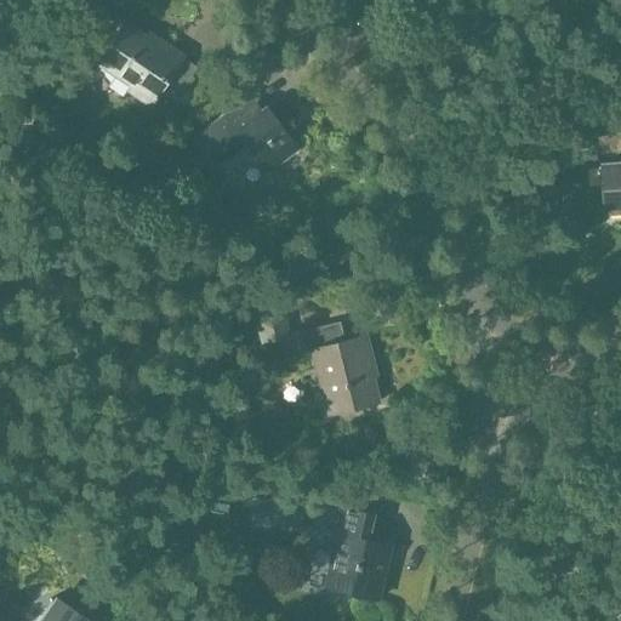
[(129,91),(152,107),(184,58),(161,43),(159,46),(125,24),(98,64),(132,86),(129,91)]
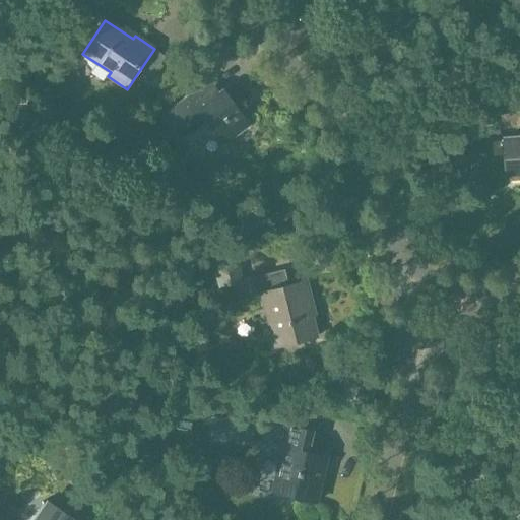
[(185,140),(207,123),(224,146),(236,137),(237,137),(250,127),(223,91),(219,93),(210,82),(185,101),(164,117),(174,131),(177,129),(185,140)]
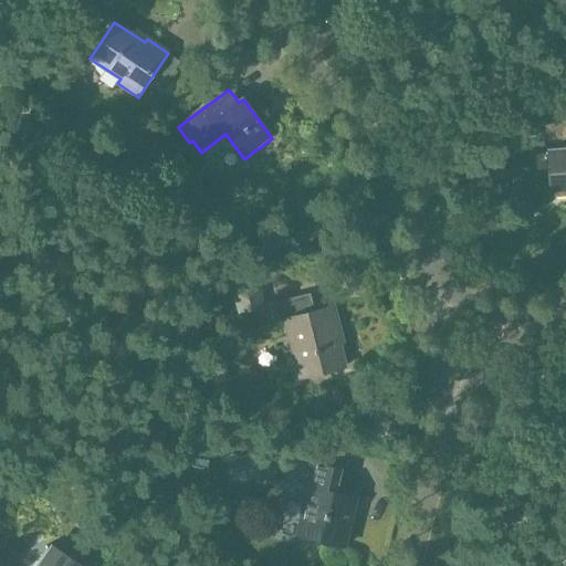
[(565,152),(551,153),(554,192),(565,191),(565,152)]
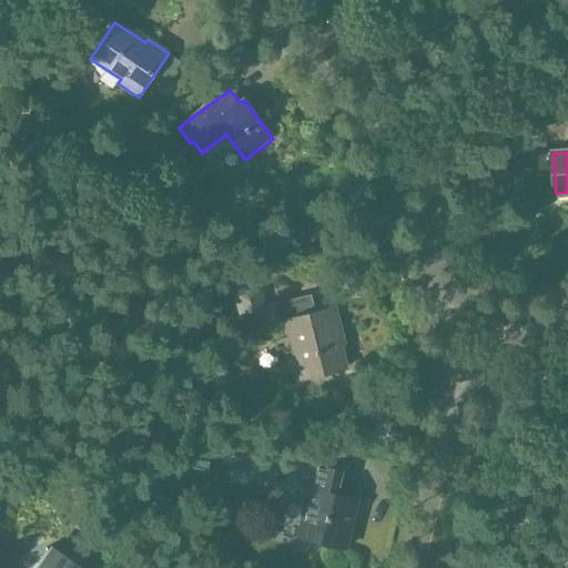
[(267,308),(256,271),(229,279),(240,317),(267,308)]
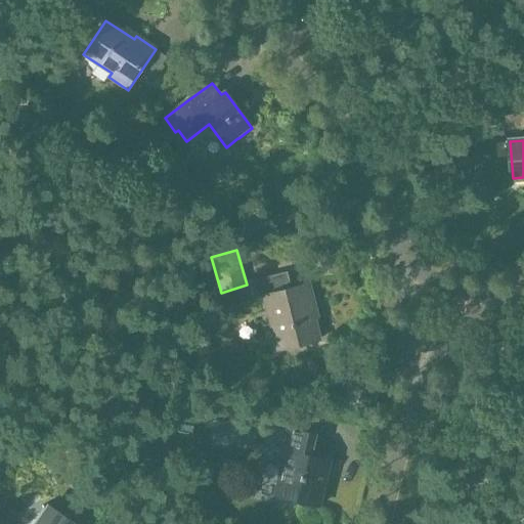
[(288,272),(254,280),(258,297),(265,295),(279,350),(318,341),(311,311),(314,310),(307,284),(292,288),(288,272)]
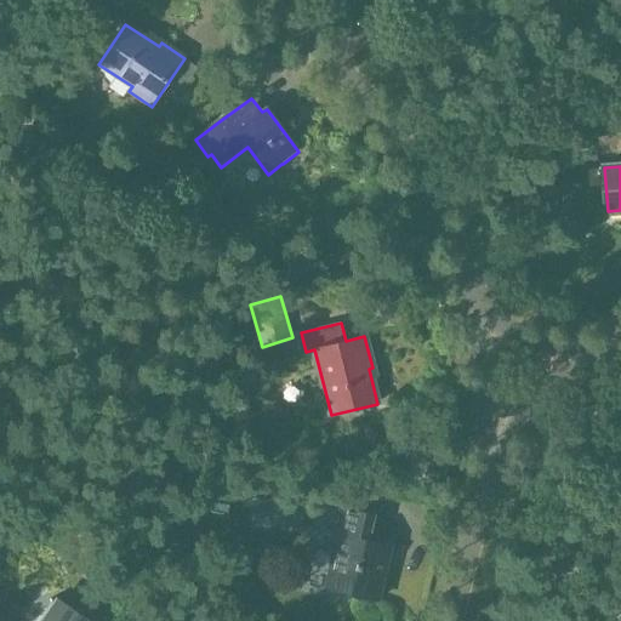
[(252,529),(303,533),(306,502),(255,499),(252,529)]
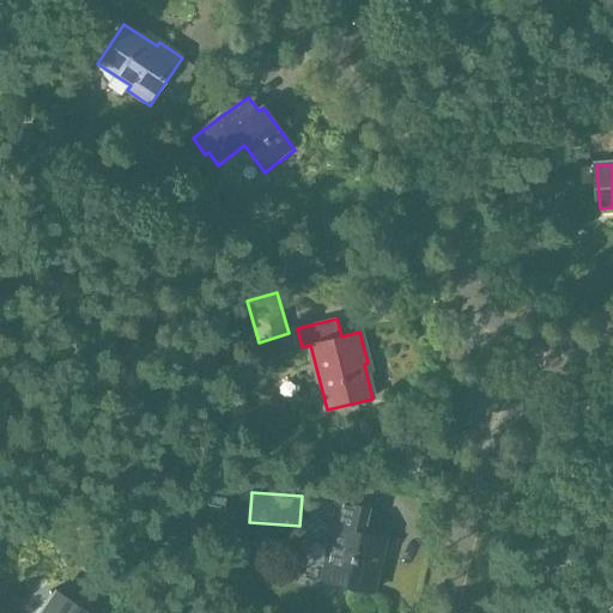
[(331,529),(337,532),(325,577),(371,589),(383,542),(362,538),(369,509),(338,501),(331,529)]
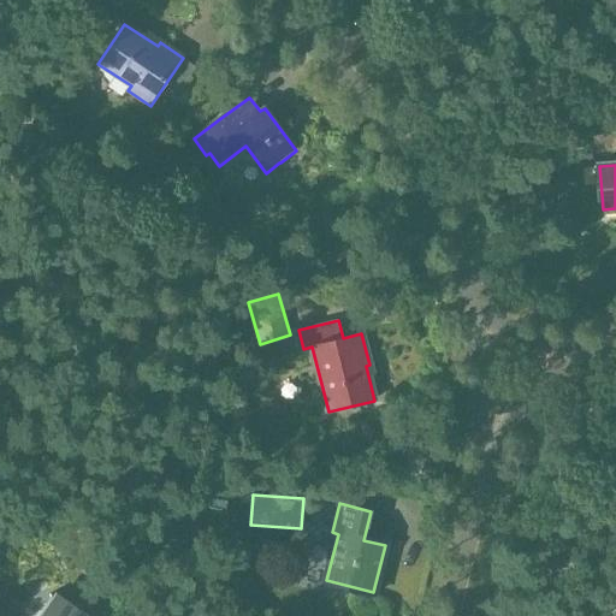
[(241,581),(236,576),(230,576),(225,581),(224,587),(229,592),(236,593),(241,588),(241,581)]
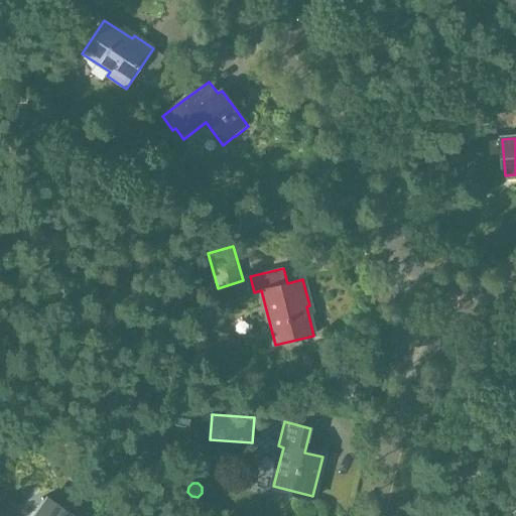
[(68,515),(47,502),(37,515),(68,515)]
